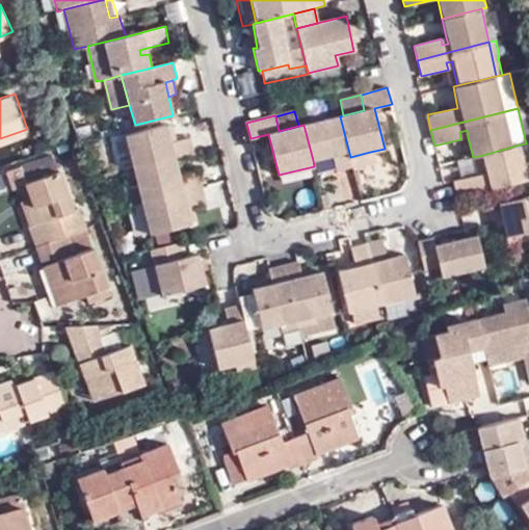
[(303,125),(313,160),(333,156),(336,171),(352,167),(350,157),(340,116),(303,125)]
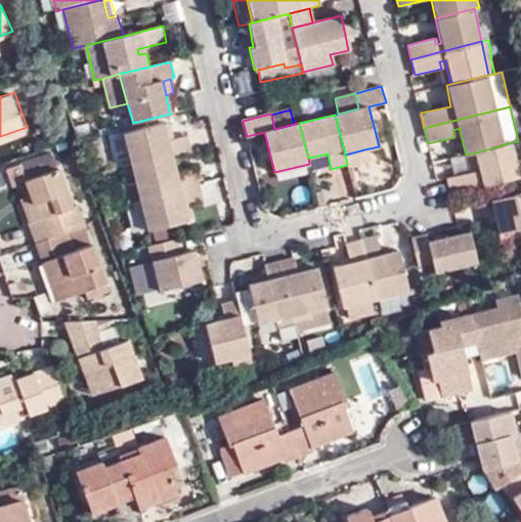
[(172,122),(166,123),(169,140),(175,138),(172,122)]
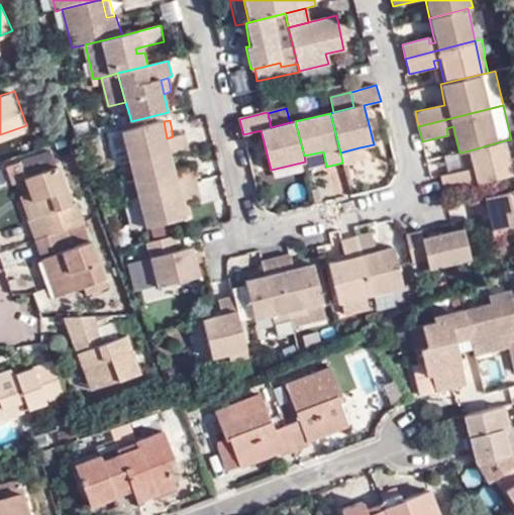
[(124,131),(132,164),(172,153),(191,148),(187,133),(173,136),(167,138),(164,121),(124,131)]
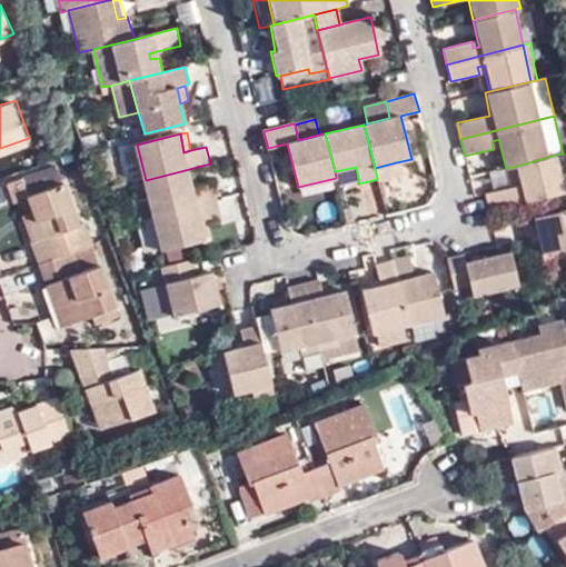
[(119,149),(128,185),(146,180),(137,145),(119,149)]
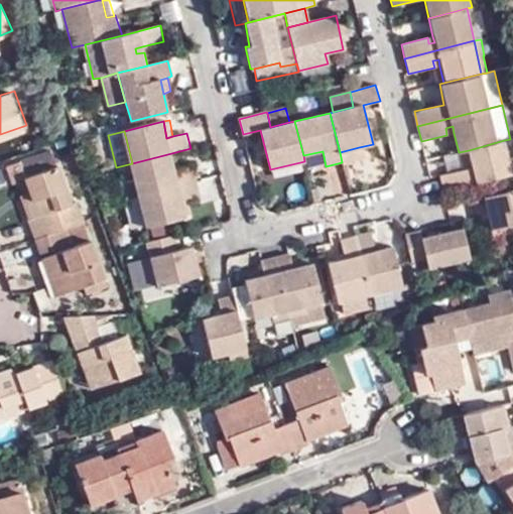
[(512,173),(512,138),(510,139),(504,140),(512,173)]
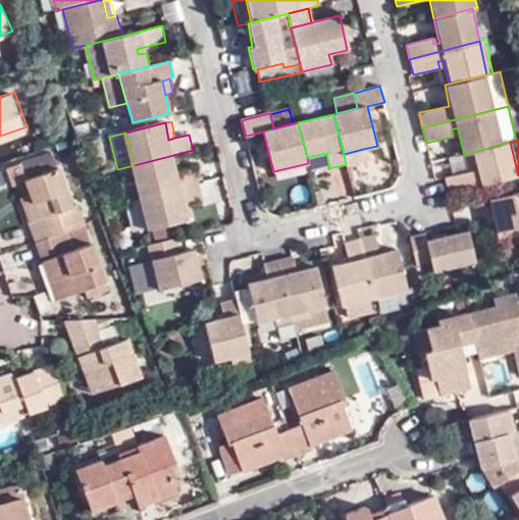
[(449,193),(518,175),(510,142),(474,152),(478,169),(479,176),(473,177),(472,170),(468,171),(445,177),(449,193)]
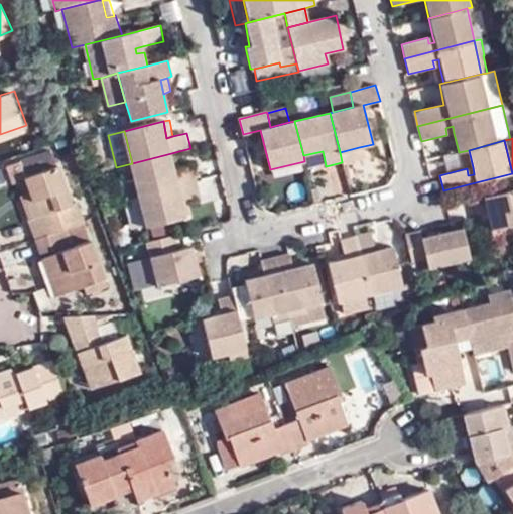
[(340,152),(342,162),(362,158),(359,147),(340,152)]
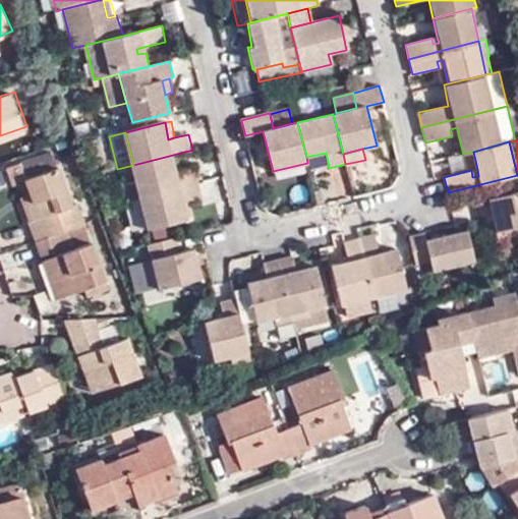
[(473,152),(463,154),(467,171),(471,170),(477,169),(473,152)]
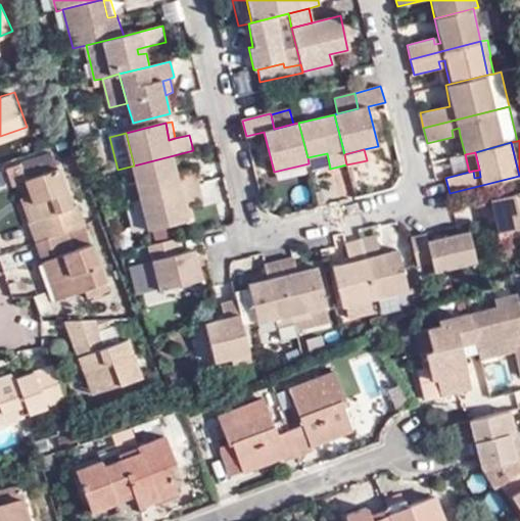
[(134,166),(142,197),(200,182),(196,167),(178,172),(174,155),(134,166)]
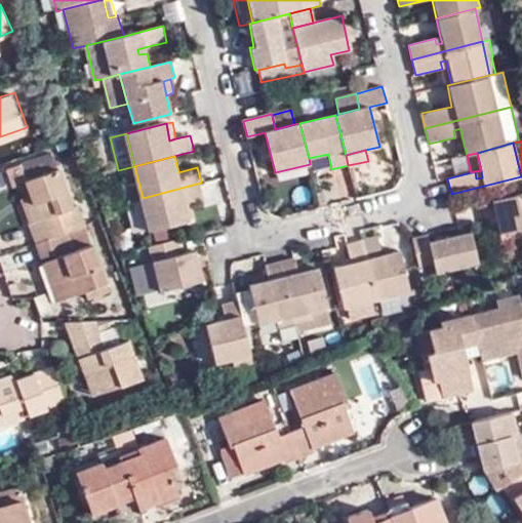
[(30,222),(37,241),(86,223),(80,204),(74,205),(61,166),(29,177),(34,195),(42,216),(32,220),(30,222)]
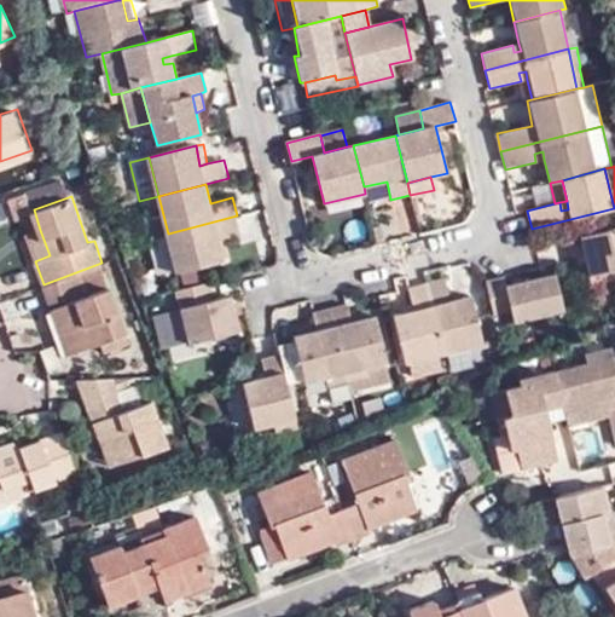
[(237,215),(168,234),(178,271),(224,260),(219,240),(226,238),(241,234),(237,215)]
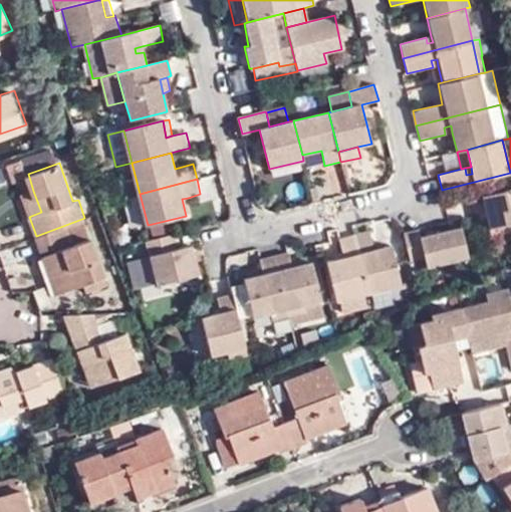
[(510,189),(469,199),(472,213),(483,211),(487,228),(510,223),(510,189)]
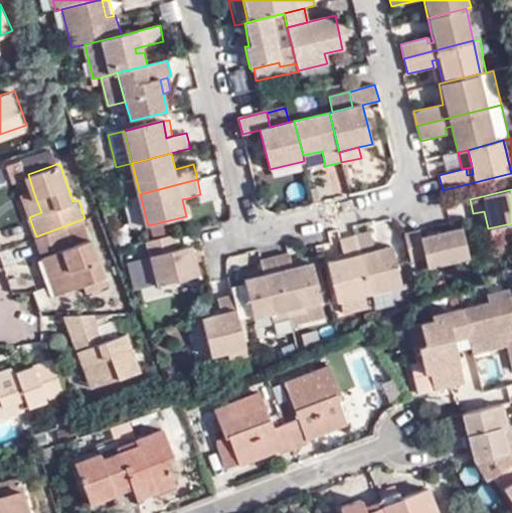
[(24,194),(31,216),(41,212),(33,191),(24,194)]
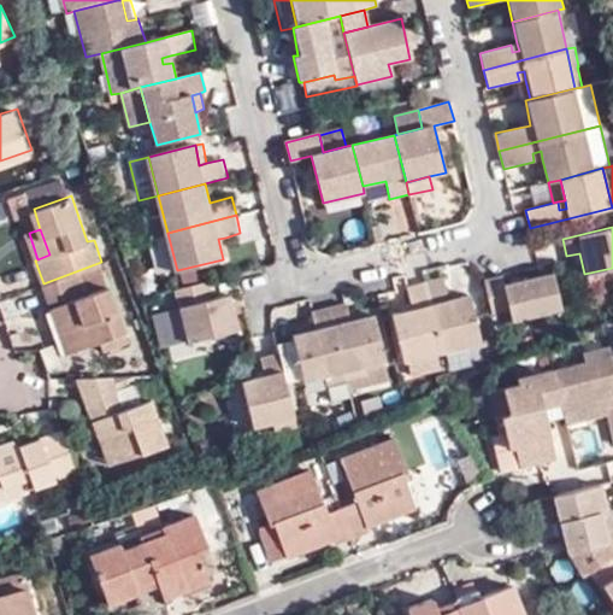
[(218,239),(223,259),(230,257),(225,238),(218,239)]
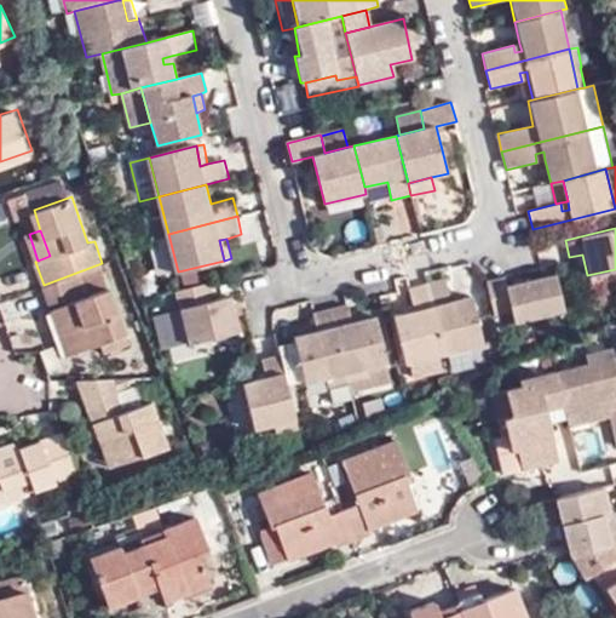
[(102,263),(44,285),(59,328),(69,325),(78,352),(102,343),(127,333),(102,263)]
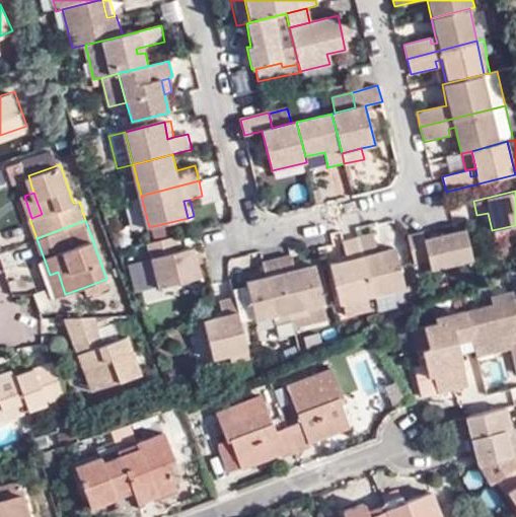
[(409,236),(415,264),(430,261),(432,271),(473,260),(465,230),(426,240),(425,232),(409,236)]
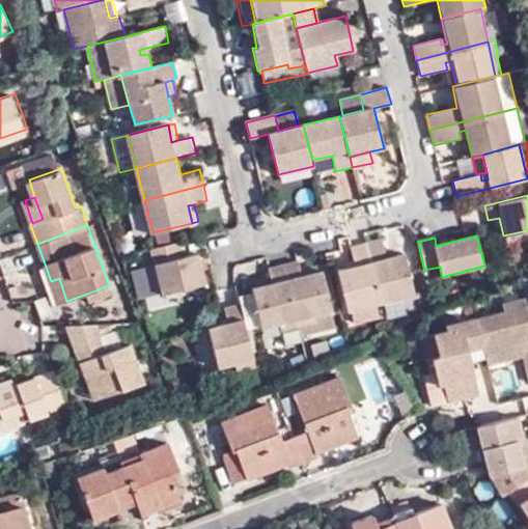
[(367,244),(382,303),(414,296),(405,254),(387,258),(382,240),(367,244)]
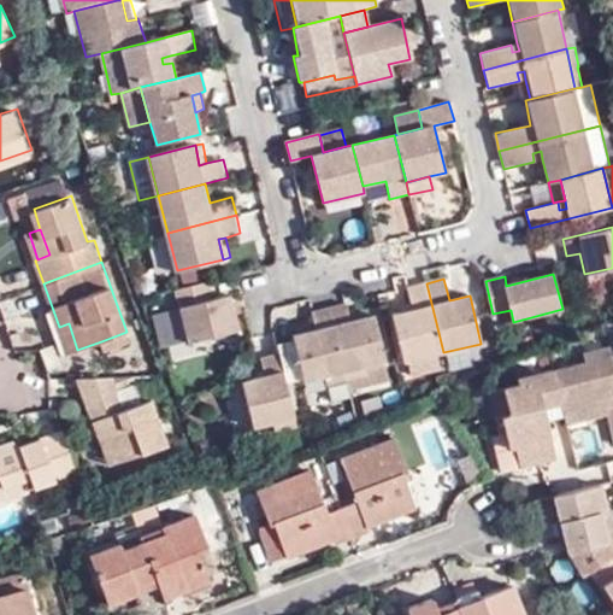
[(210,282),(176,291),(188,341),(237,328),(229,294),(214,298),(210,282)]
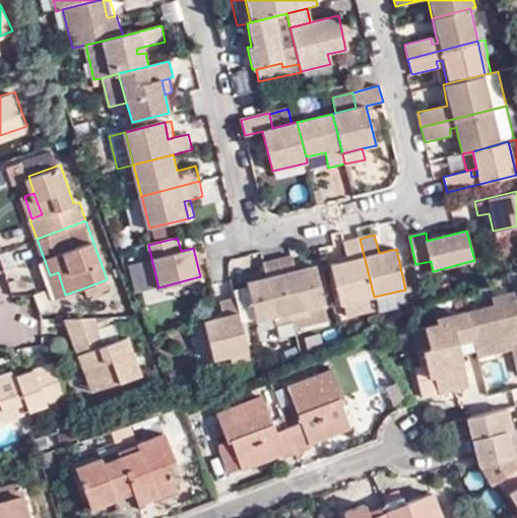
[(341,304),(374,297),(360,239),(343,243),(347,260),(332,265),(341,304)]
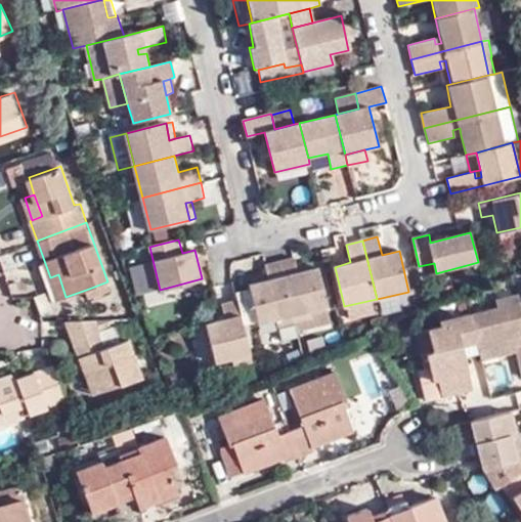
[(280,262),(295,321),(312,318),(310,311),(328,306),(317,267),(298,271),(295,259),(280,262)]
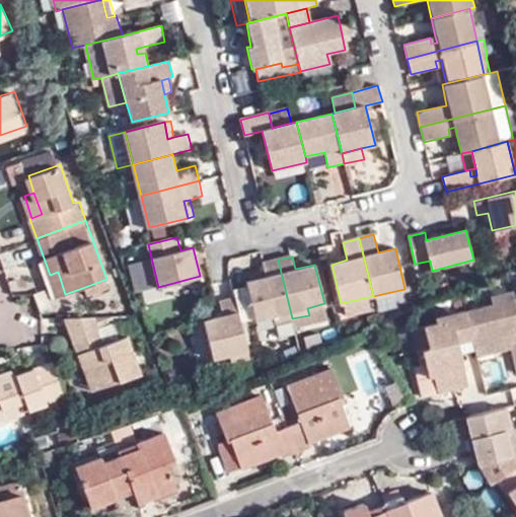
[(274,316),(275,323),(292,318),(278,260),(264,263),(266,277),(246,282),(256,320),(274,316)]
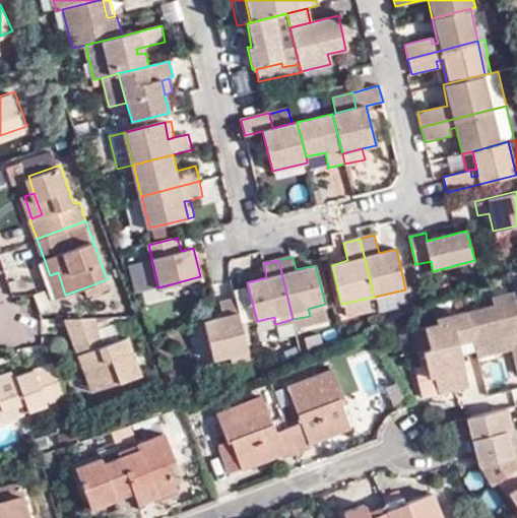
[(58,272),(50,275),(58,298),(65,295),(58,272)]
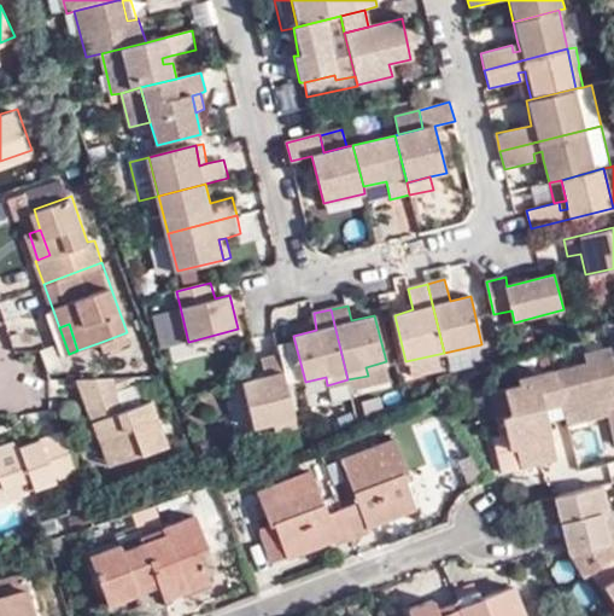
[(130,342),(127,332),(101,342),(104,352),(130,342)]
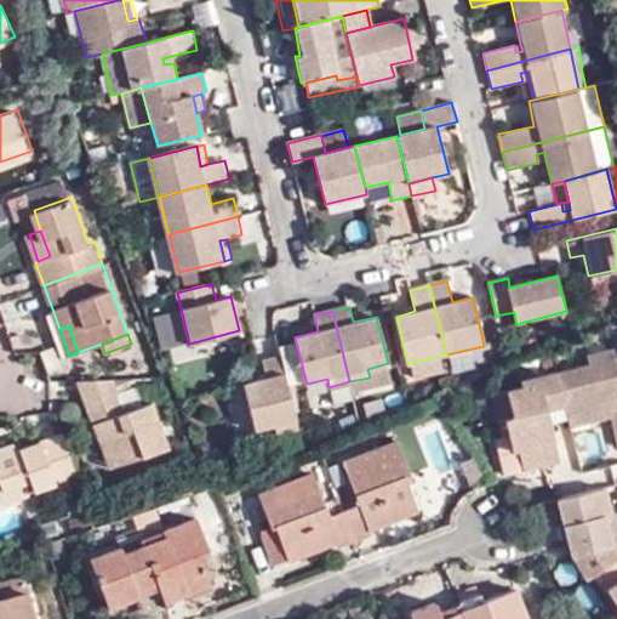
[(569,402),(571,413),(612,402),(611,396),(616,395),(616,347),(615,344),(590,351),(592,359),(560,367),(569,402)]
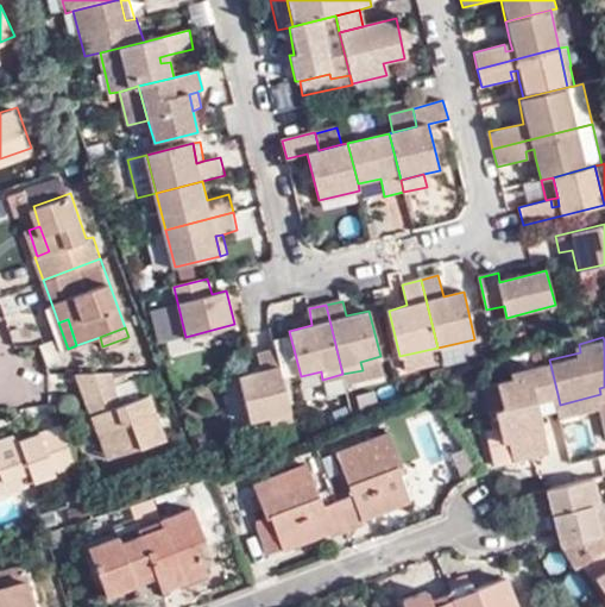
[(275,426),(294,421),(277,349),(259,354),(264,370),(243,376),(253,423),(272,418),(275,426)]
